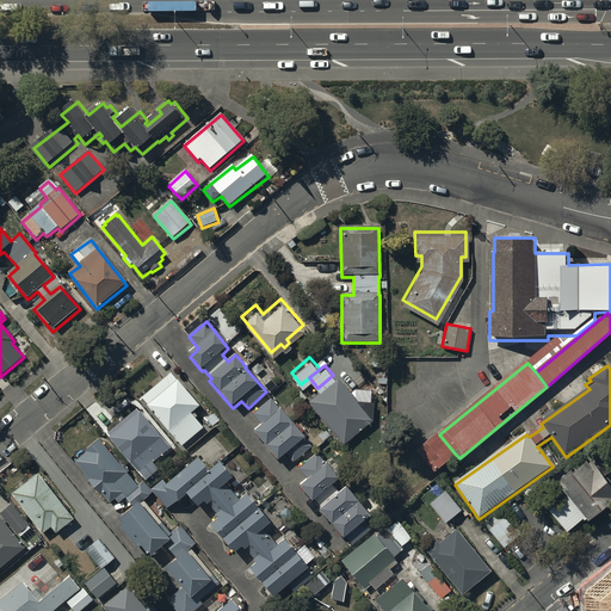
[(335,372),(333,375),(318,388),(307,396),(343,439),(371,415),(372,397),(356,396),(335,372)]
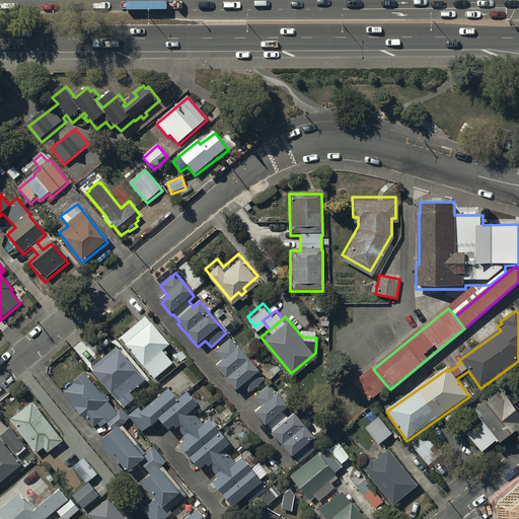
[(127,345),(125,346),(155,380),(172,365),(170,363),(171,362),(166,357),(165,358),(162,354),(169,347),(145,319),(122,340),(127,345)]
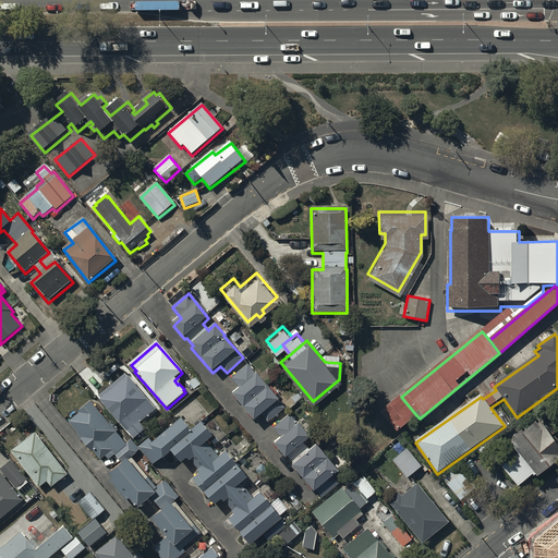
[(286,410),(249,366),(231,379),(240,390),(232,397),(254,423),(263,416),(269,424),(286,410)]
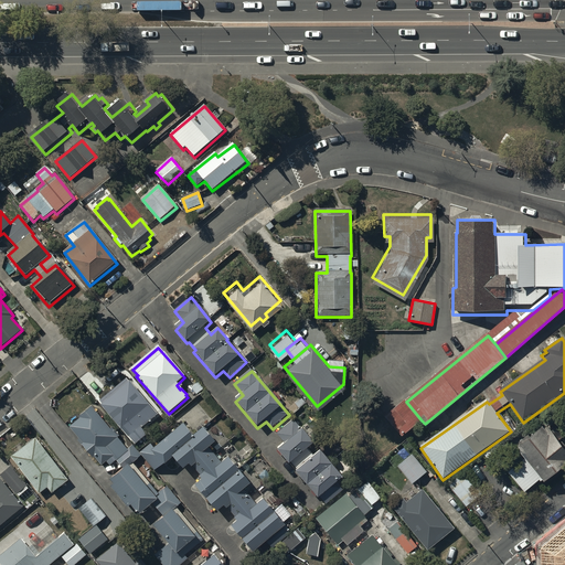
[(103,405),(100,406),(135,446),(147,436),(141,429),(158,415),(130,383),(129,383),(126,380),(99,402),(103,405)]
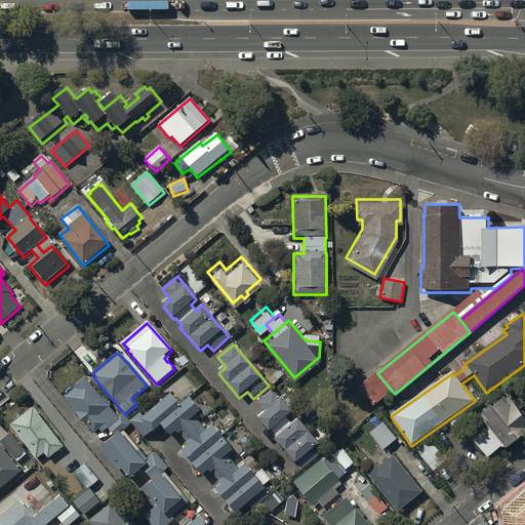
[(358,387),(373,406),(392,391),(377,373),(376,372),(358,387)]
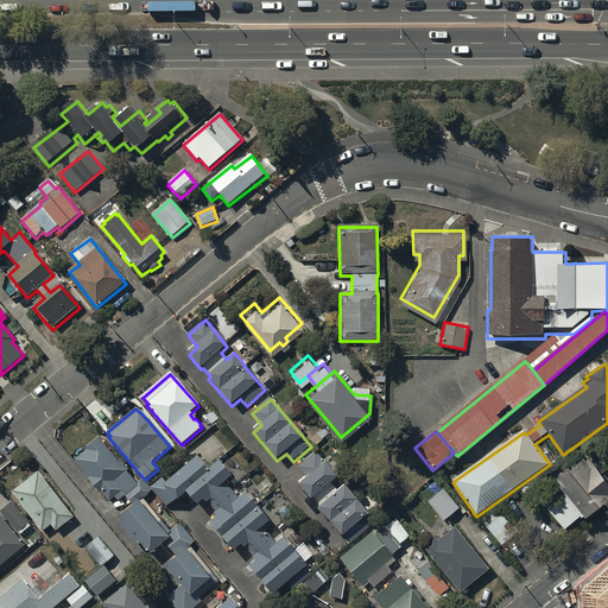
[(86,450),(87,451),(75,461),(84,473),(83,475),(101,495),(101,494),(109,502),(114,498),(119,502),(126,496),(133,506),(151,491),(143,481),(138,485),(127,474),(131,472),(121,461),(119,463),(99,439),(86,450)]
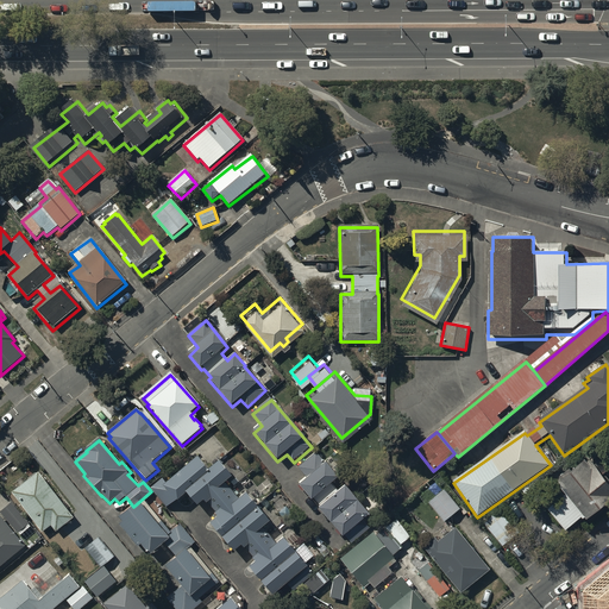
[(316,452),(299,469),(308,481),(300,488),(313,502),(314,501),(321,509),(320,510),(344,539),(346,538),(352,544),(370,528),(363,521),(370,515),(346,488),(339,494),(332,485),(339,478),(316,452)]
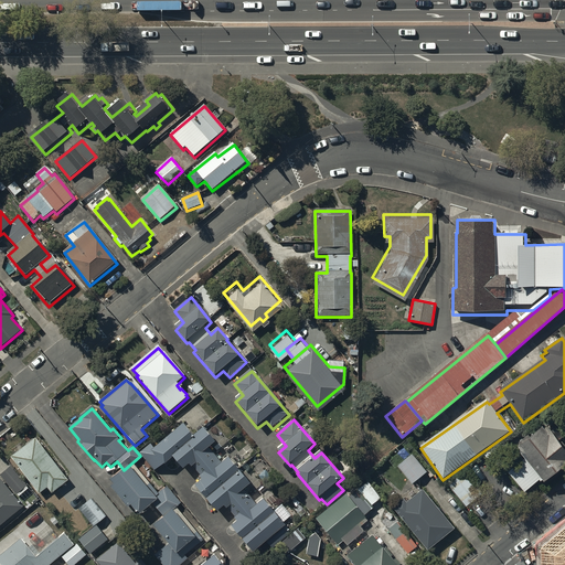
[(232,529),(254,555),(267,544),(273,550),(280,543),(286,548),(291,544),(294,546),(299,541),(292,533),(290,534),(264,502),(257,508),(244,492),(251,487),(228,460),(223,466),(210,450),(216,445),(204,430),(194,439),(183,426),(160,447),(157,443),(142,455),(157,472),(164,465),(166,466),(174,459),(184,471),(191,466),(192,468),(193,468),(201,478),(200,479),(203,482),(195,488),(217,514),(224,508),(226,511),(228,510),(236,520),(235,521),(237,524),(232,529)]
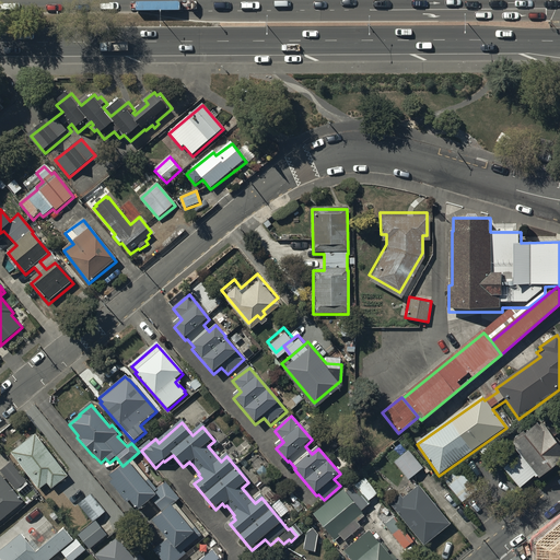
[(541,424),(513,446),(521,456),(503,469),(520,490),(537,477),(540,481),(559,465),(559,442),(557,439),(553,441),(541,424)]
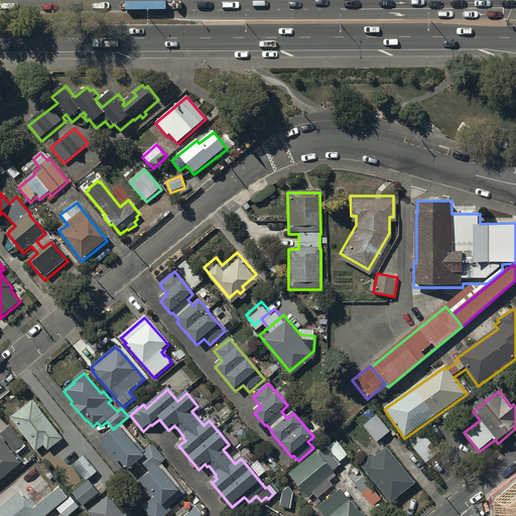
[(62,439),(33,402),(31,403),(29,400),(23,405),(25,407),(10,419),(36,453),(44,446),(47,452),(62,439)]
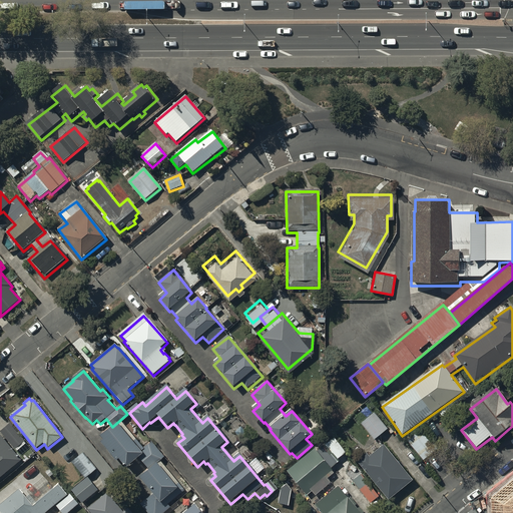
[(374,414),(361,425),(374,441),(387,430),(374,414)]
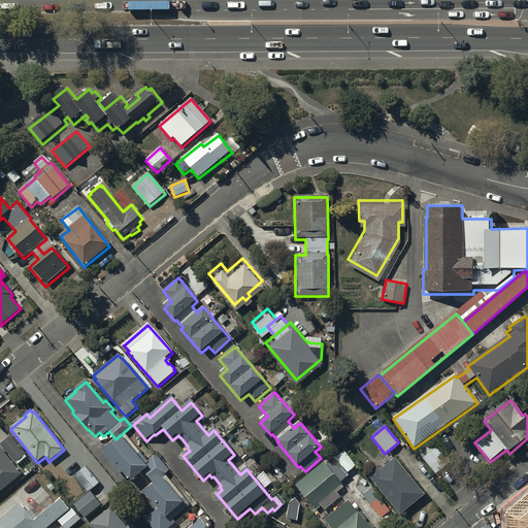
[(26,455),(10,436),(0,444),(15,463),(26,455)]
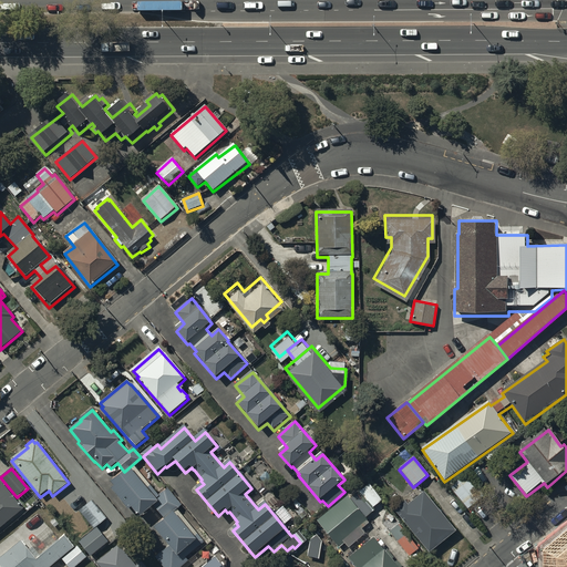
[(130,468),(112,484),(114,487),(112,491),(130,512),(132,509),(141,519),(155,507),(164,518),(176,508),(177,511),(183,507),(167,490),(158,496),(136,468),(133,472),(130,468)]
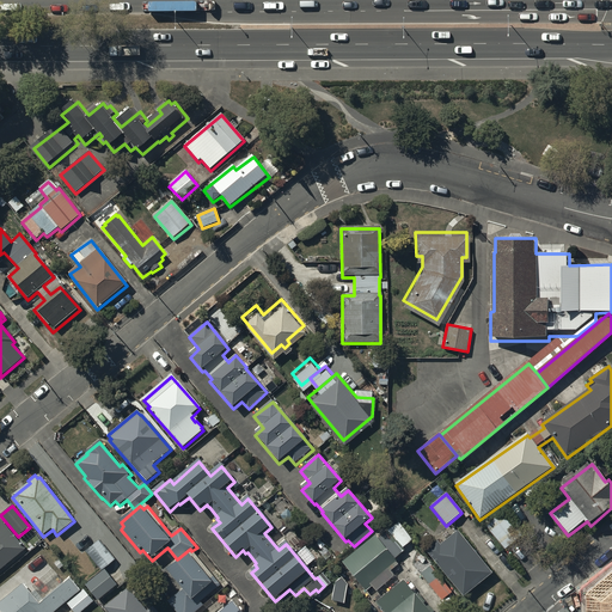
[(503,513),(487,527),(506,550),(512,545),(509,543),(520,533),(503,513)]
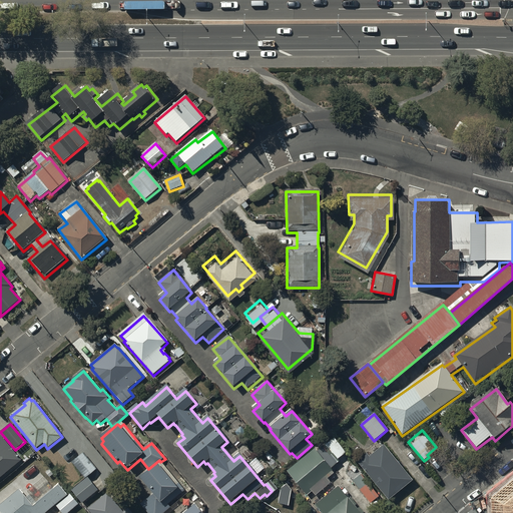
[(0,478),(21,461),(1,436),(0,436),(0,478)]
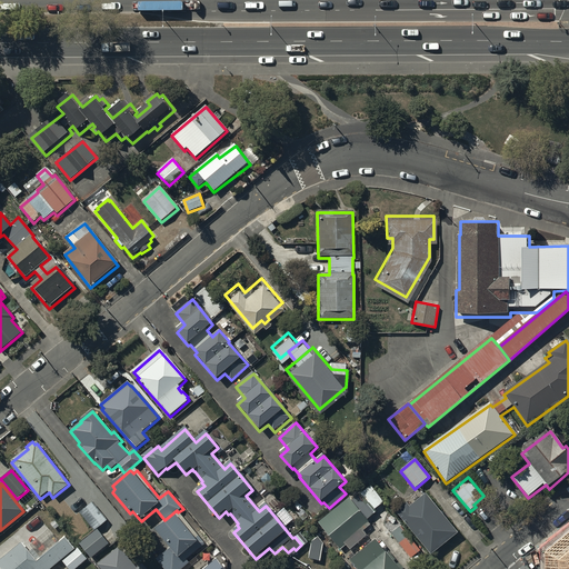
[(407,503),(396,512),(431,556),(458,535),(427,496),(410,508),(407,503)]
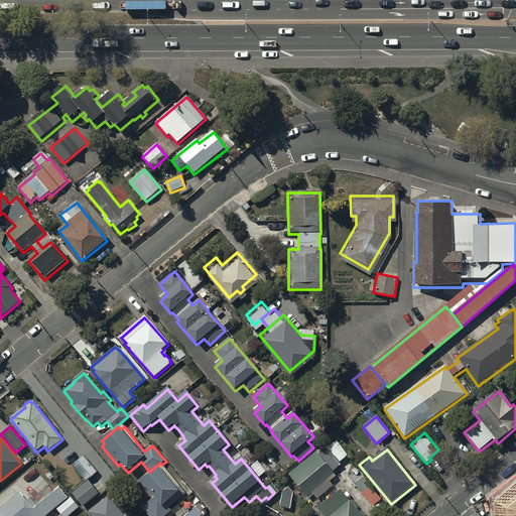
[(316,452),(288,475),(308,499),(313,495),(316,499),(332,487),(328,482),(335,477),(332,473),(338,468),(328,456),(323,460),(316,452)]
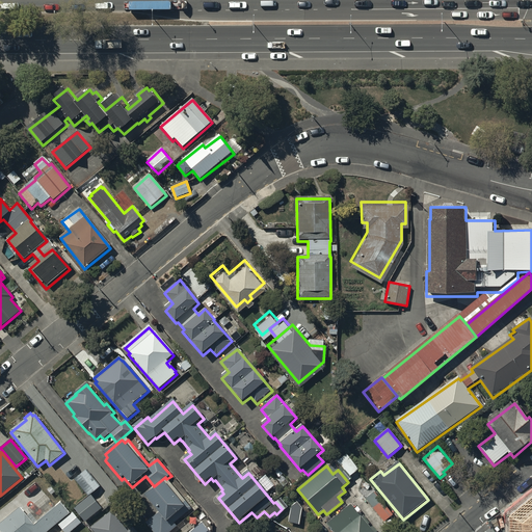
[(167,480),(145,497),(159,513),(147,524),(153,531),(169,531),(177,527),(174,524),(191,509),(167,480)]
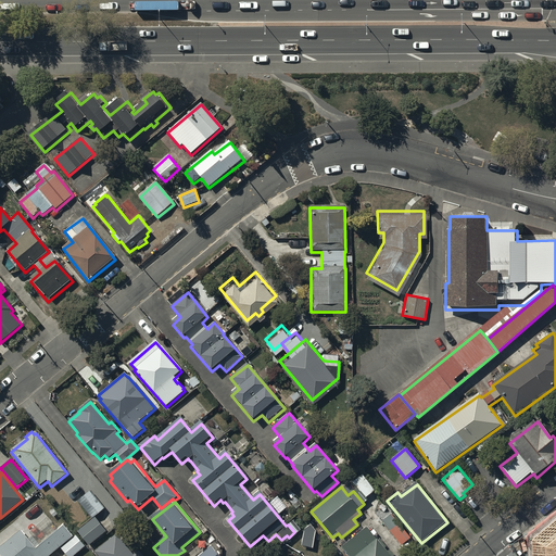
[(391,516),(382,522),(402,547),(411,541),(391,516)]
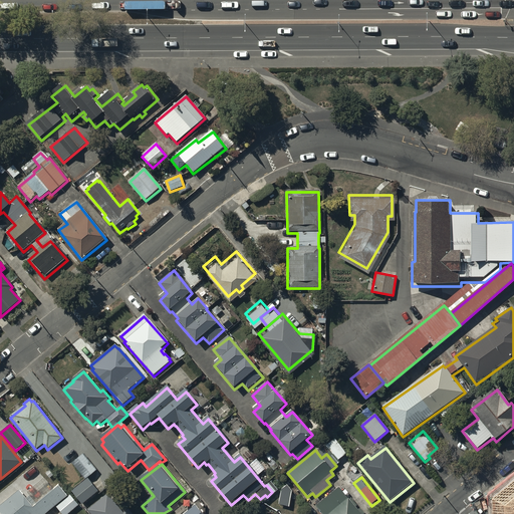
[(98,492),(87,479),(71,492),(82,505),(98,492)]
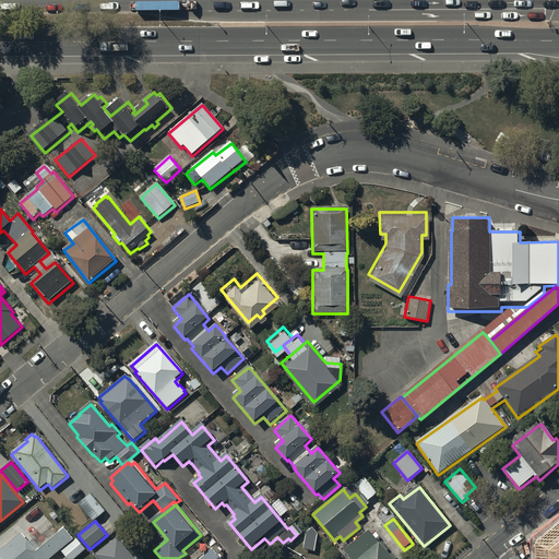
[(21,528),(0,545),(0,551),(6,558),(34,558),(36,557),(37,558),(42,558),(73,534),(63,522),(37,543),(31,535),(27,537),(21,528)]
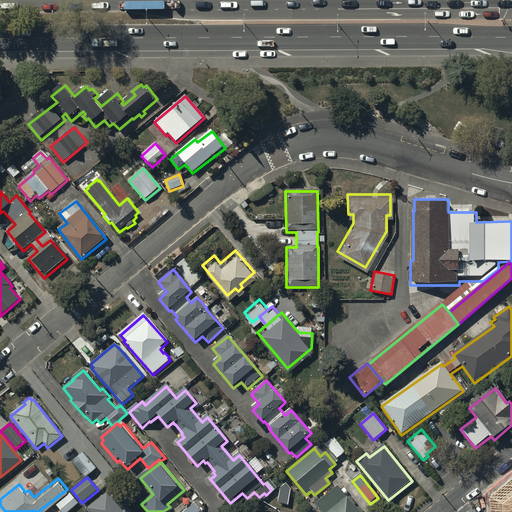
[(357,511),(336,486),(313,505),(319,511),(357,511)]
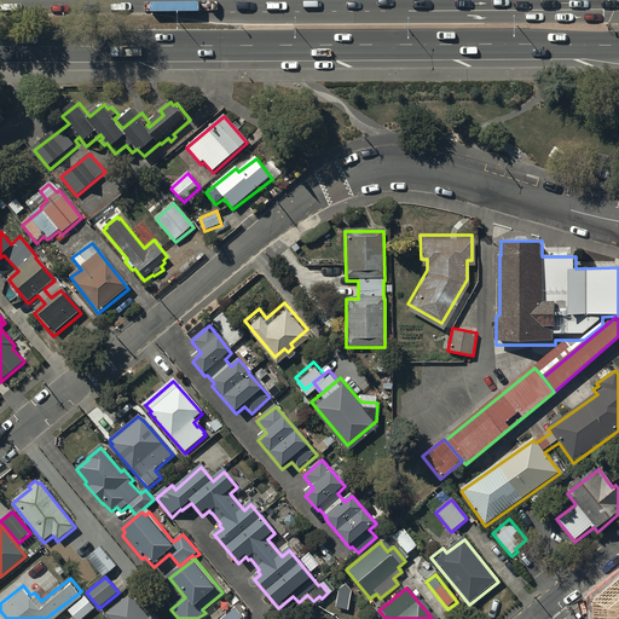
[(148,618),(129,596),(106,615),(109,618),(158,618),(155,614),(149,618),(148,618)]
